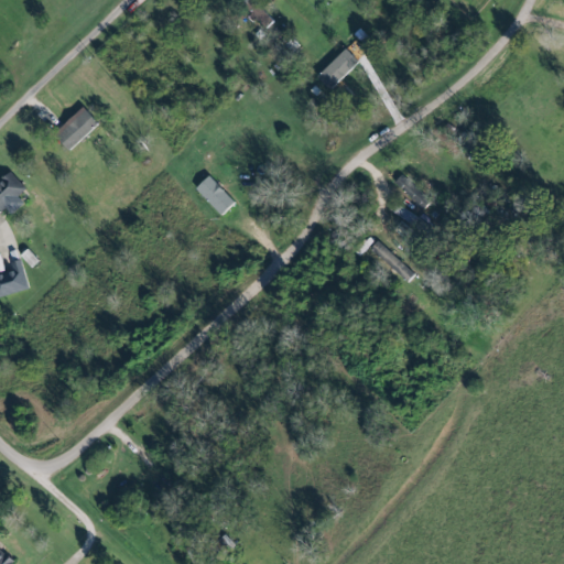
[(272,18),(255,0),(235,0),(262,28),(272,18)]
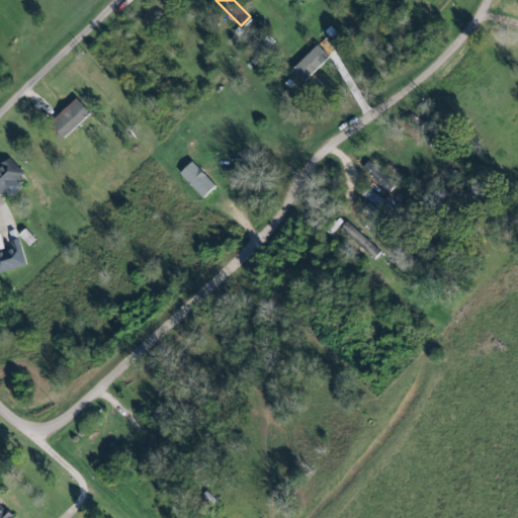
[(294,71),(308,83),(333,56),(321,44),(294,71)]
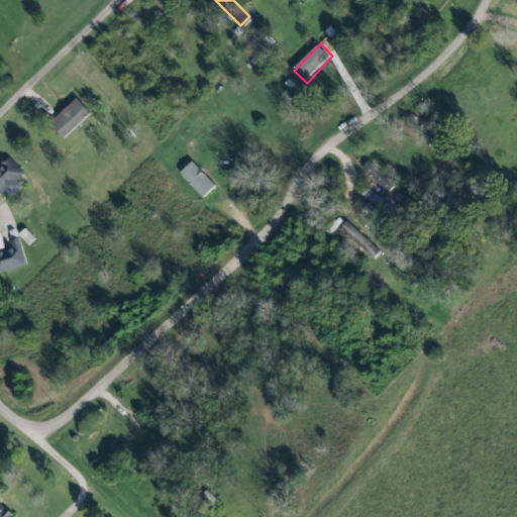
[(68,137),(94,114),(80,98),(64,112),(66,115),(56,125),(68,137)]
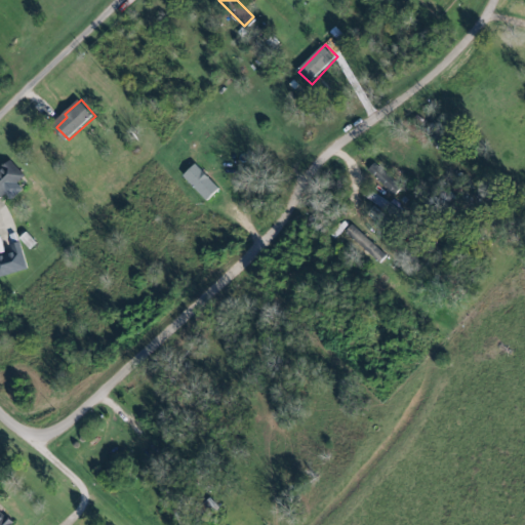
[(18,182),(26,177),(15,161),(0,170),(0,198),(8,194),(11,199),(25,191),(18,182)]
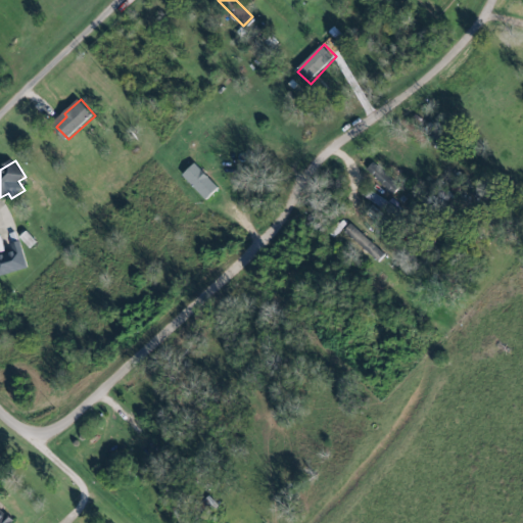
[(401,187),(374,161),(367,170),(394,194),(401,187)]
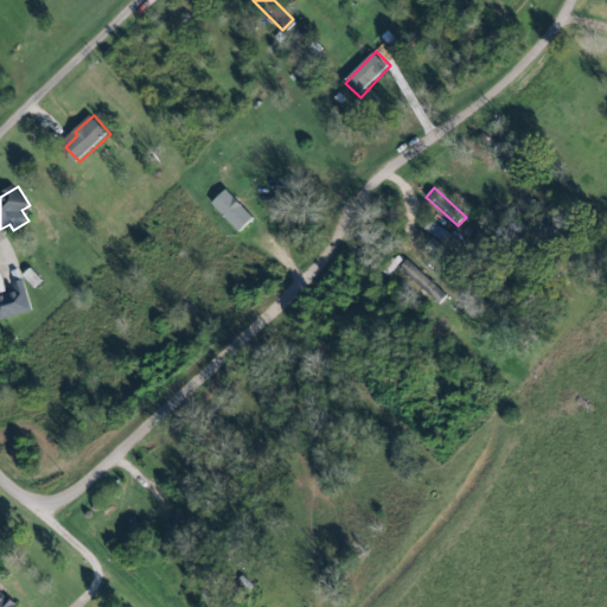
[(257,217),(228,190),(213,205),(243,232),(257,217)]
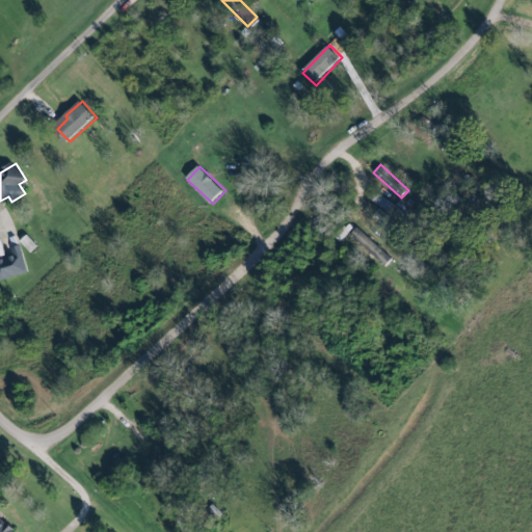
[(393,261),(361,227),(352,234),(384,268),(393,261)]
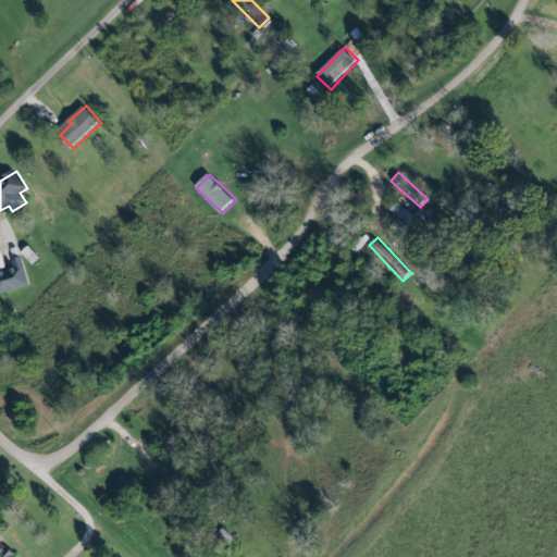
[(12,260),(15,265),(0,271),(0,295),(0,296),(31,284),(21,257),(12,260)]
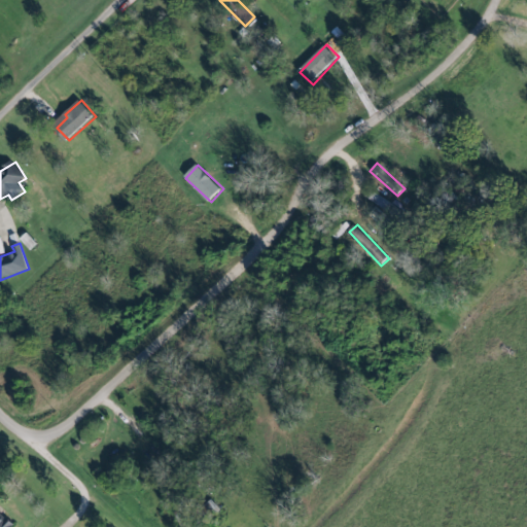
[(0,526),(13,526),(15,526),(0,510),(0,526)]
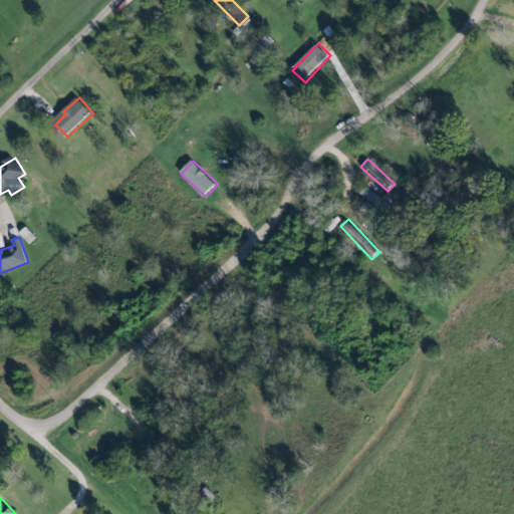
All buildings are outlined.
